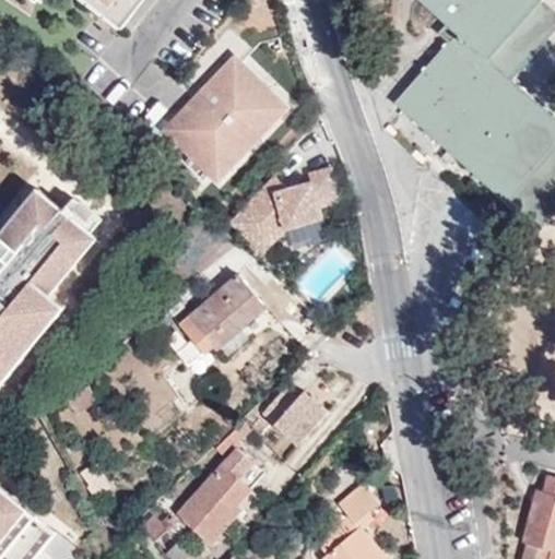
[(28,0),(31,1),(32,0),(83,0),(119,27),(140,0),(28,0)]
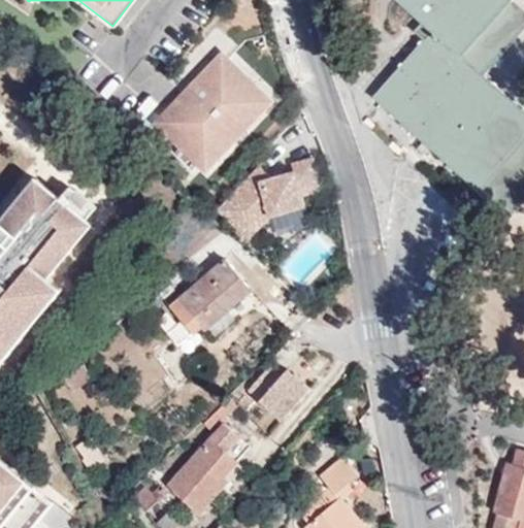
[(395,0),(421,24),(430,32),(423,40),(371,98),(509,217),(523,199),(523,112),(482,75),(460,58),(511,1),(511,0),(395,0)]
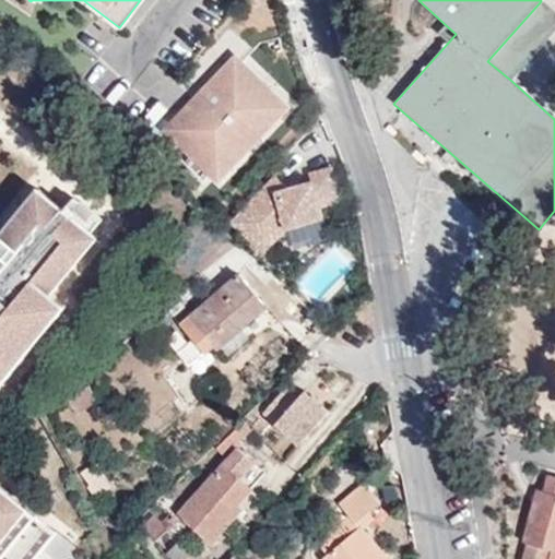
[(554,28),(554,13),(541,1),(487,61),(510,80),(554,28)]
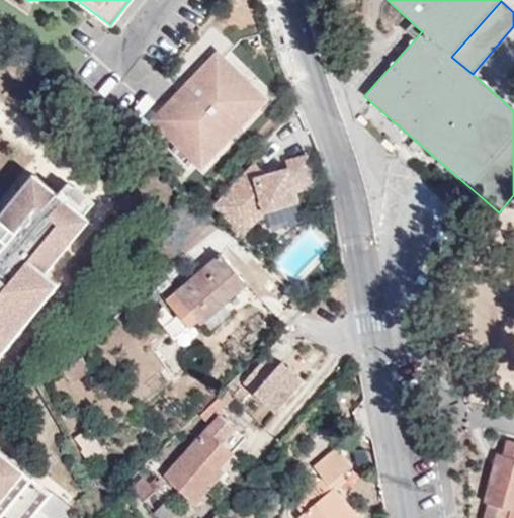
[(422,31),(413,23),(406,31),(415,39),(422,31)]
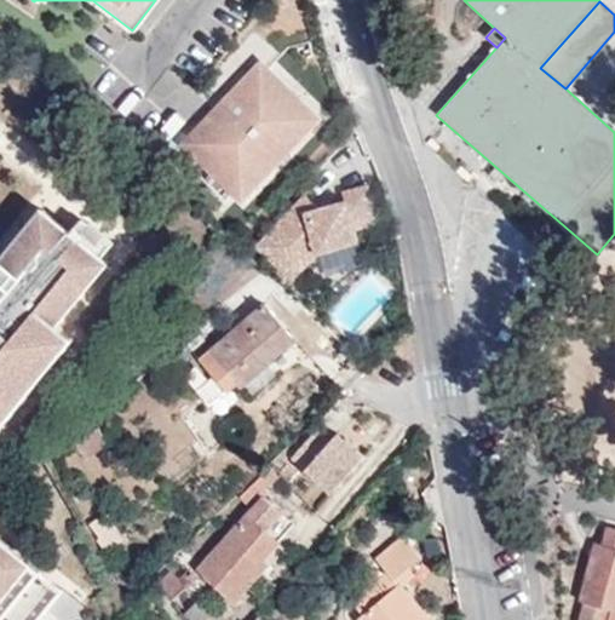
[(257,59),(177,143),(194,160),(230,194),(239,202),(288,149),(281,142),(294,128),(302,136),(319,118),(292,93),(287,98),(253,67),(258,62),(265,69),(266,68),(257,59)]
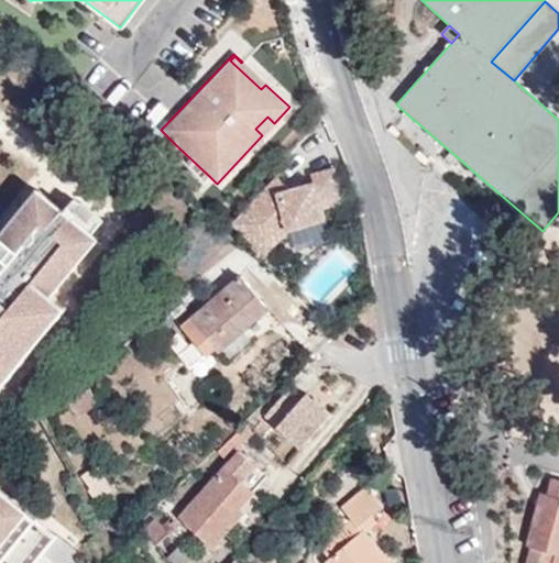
[(310,183),(286,189),(273,177),(230,224),(263,254),(285,230),(322,219),(319,208),(340,202),(330,168),(308,174),(310,183)]
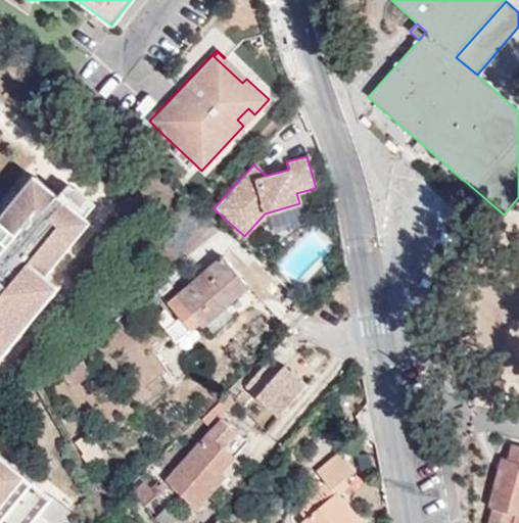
[(0,358),(57,289),(43,277),(87,225),(33,179),(0,218),(0,522),(28,522),(47,502),(0,462),(0,358)]
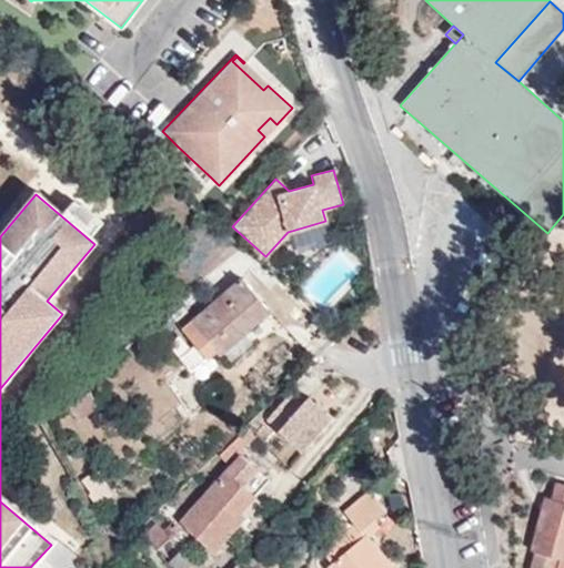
[(207,357),(217,350),(239,330),(243,333),(268,311),(240,279),(192,320),(184,311),(174,320),(171,316),(153,332),(190,372),(207,356),(207,357)]
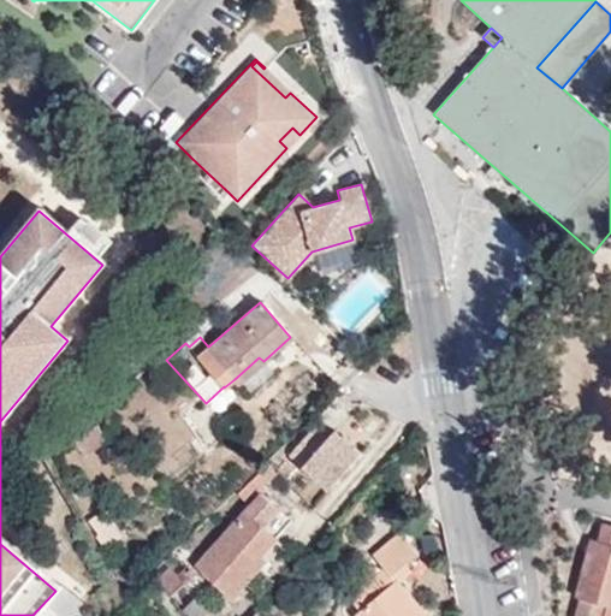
[(238,383),(264,361),(259,357),(235,379),(238,383)]
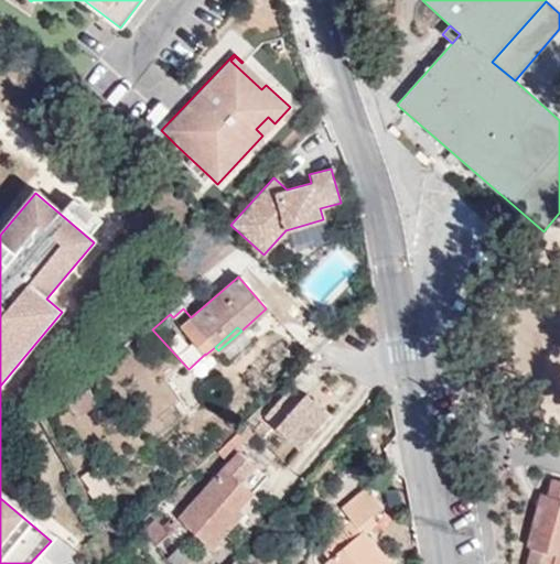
[(286,382),(300,397),(321,377),(309,364),(286,382)]
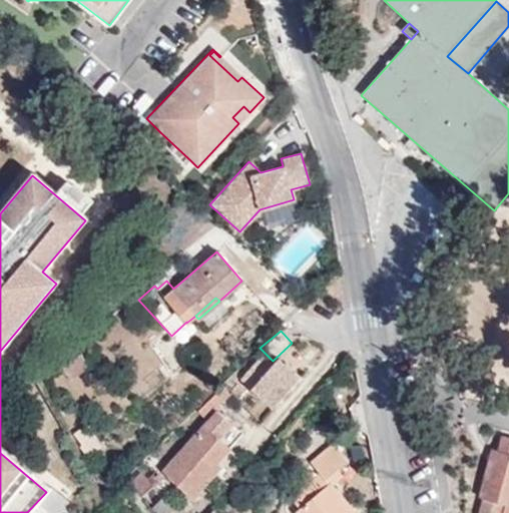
[(58,369),(67,382),(86,366),(77,355),(58,369)]
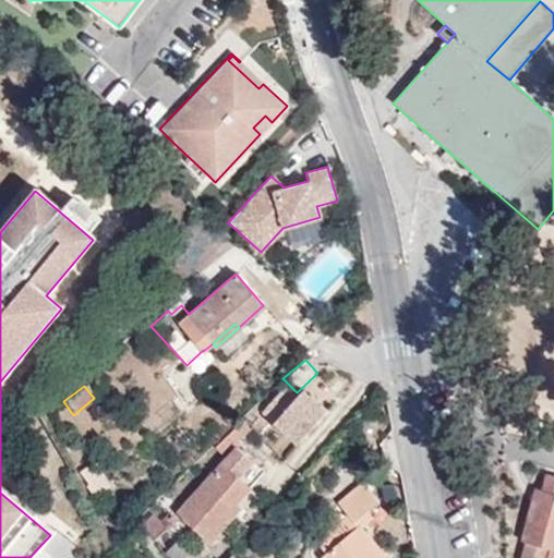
[(274,390),(251,411),(259,419),(281,397),(274,390)]
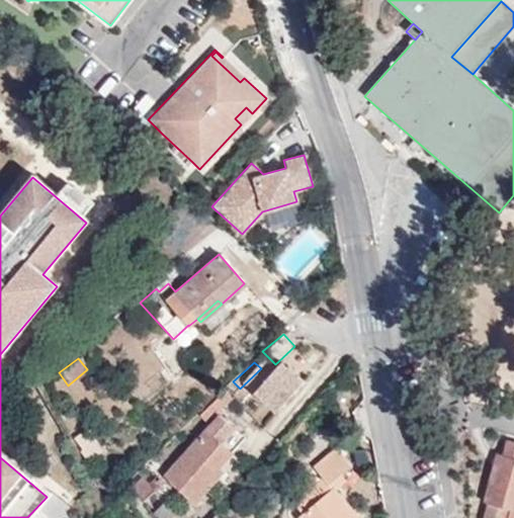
[(240,389),(233,381),(198,415),(205,422),(240,389)]
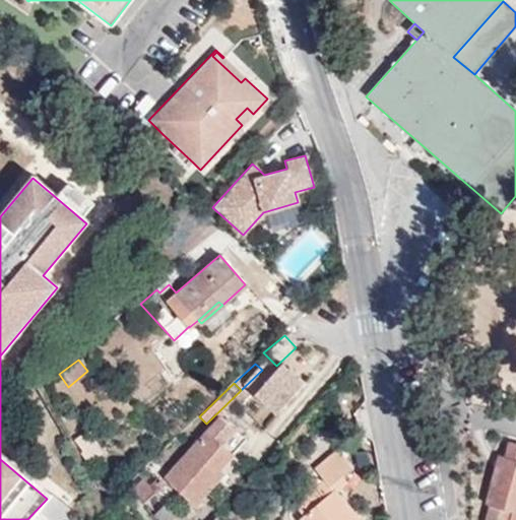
[(213,476),(217,471),(231,456),(219,446),(233,431),(217,417),(163,478),(193,505),(216,478),(213,476)]
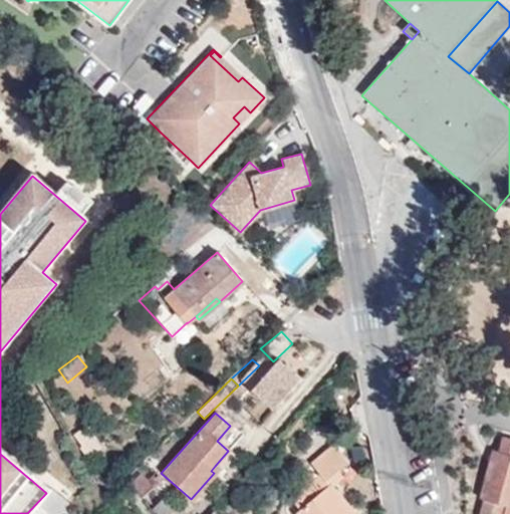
[(76,445),(83,457),(90,454),(99,449),(90,436),(76,445)]
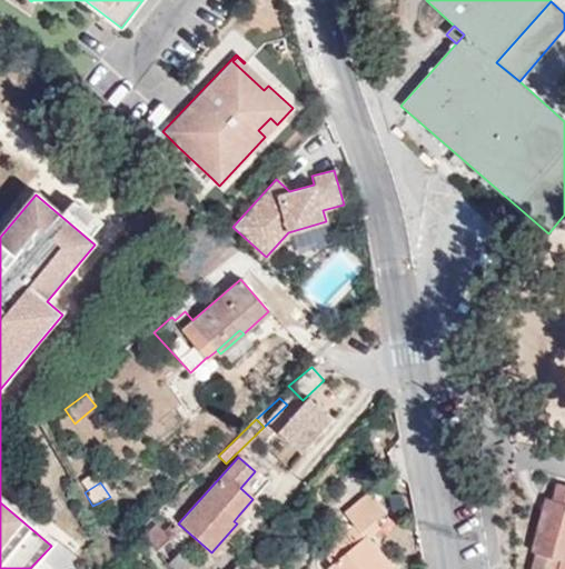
[(564,560),(564,485),(556,483),(553,499),(545,498),(531,551),(536,552),(532,568),(557,568),(561,559),(564,560)]
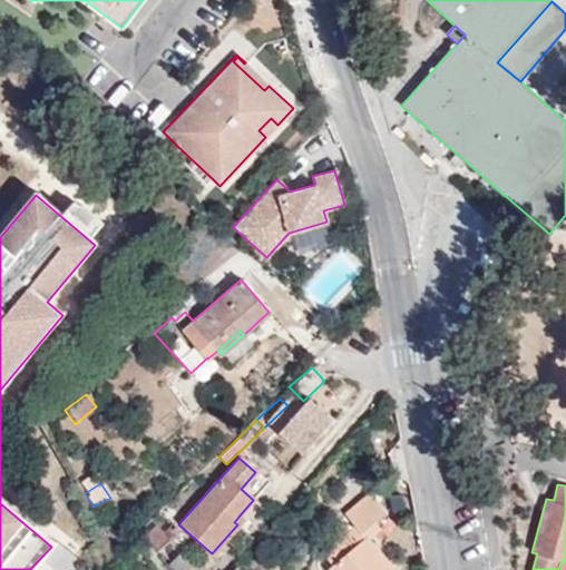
[(342,516),(353,529),(358,534),(369,526),(382,513),(367,494),(342,516)]
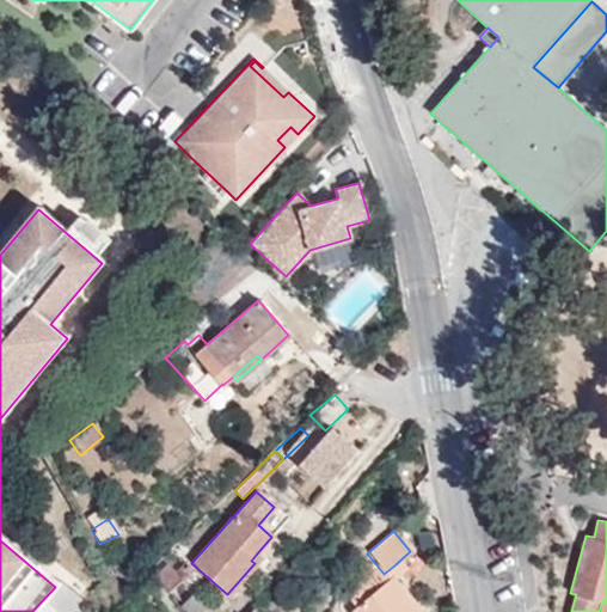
[(379,568),(366,579),(376,591),(390,580),(400,569),(396,564),(384,574),(379,568)]
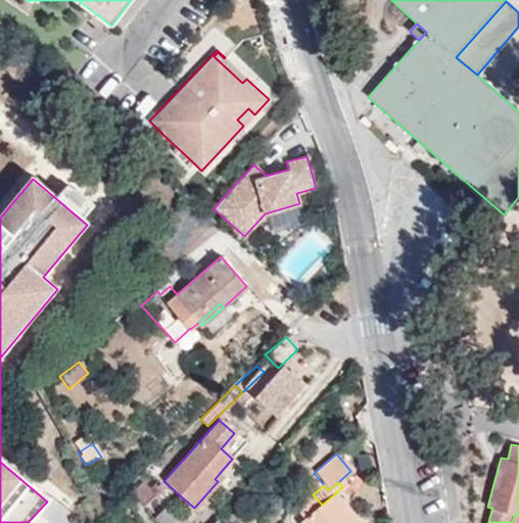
[(322,505),(313,494),(295,510),(303,520),(299,522),(356,522),(357,522),(333,495),(322,505)]
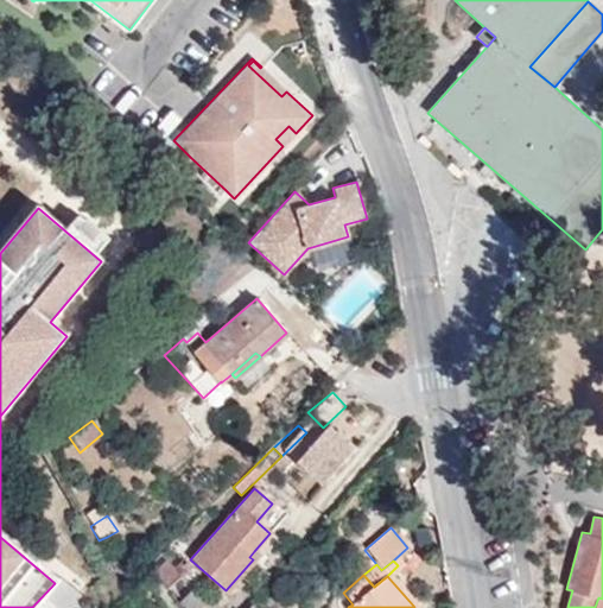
[(165,588),(176,602),(188,591),(189,589),(179,577),(165,588)]
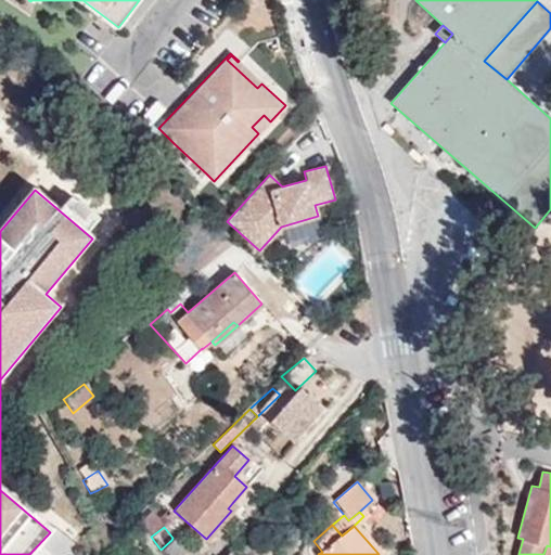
[(171,540),(161,550),(166,554),(177,554),(182,550),(171,540)]
